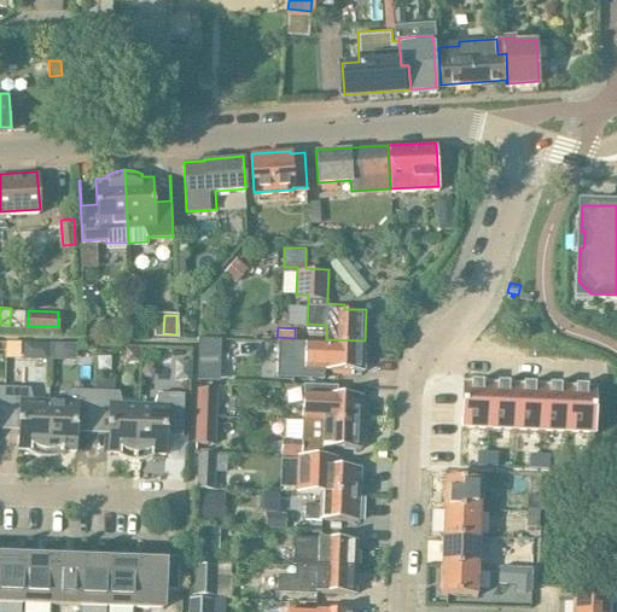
[(278,337),(277,374),(325,376),(325,367),(364,368),(365,341),(326,339),(295,338),(278,337)]
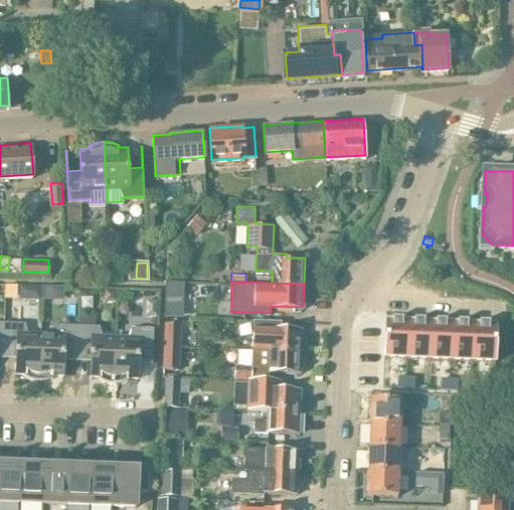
[(30,283),(29,296),(39,296),(40,283),(30,283)]
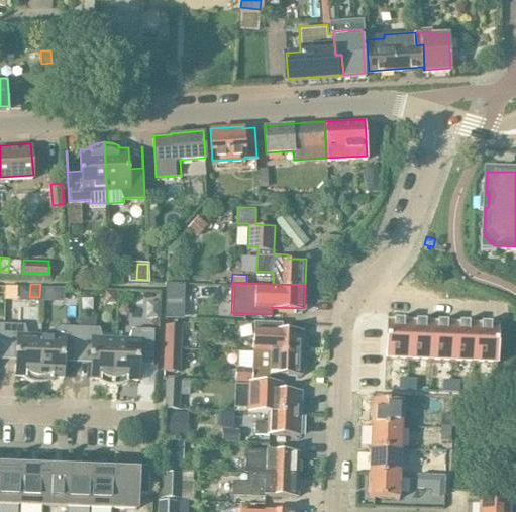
[(41,284),(41,297),(50,297),(52,284),(41,284)]
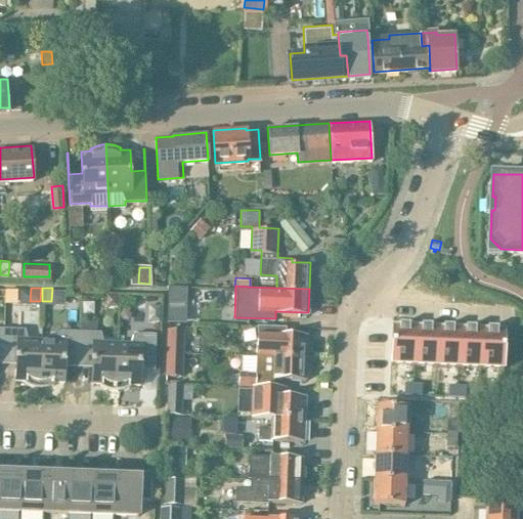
[(80,329),(79,358),(92,358),(91,380),(101,381),(101,382),(100,383),(107,386),(116,388),(118,340),(103,339),(101,330),(97,329),(97,320),(81,319),(81,329),(80,329)]
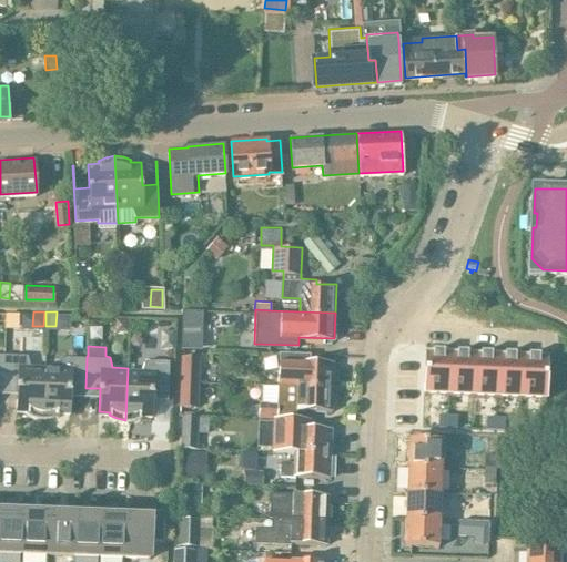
[(426,348),(424,391),(449,392),(451,349),(426,348)]
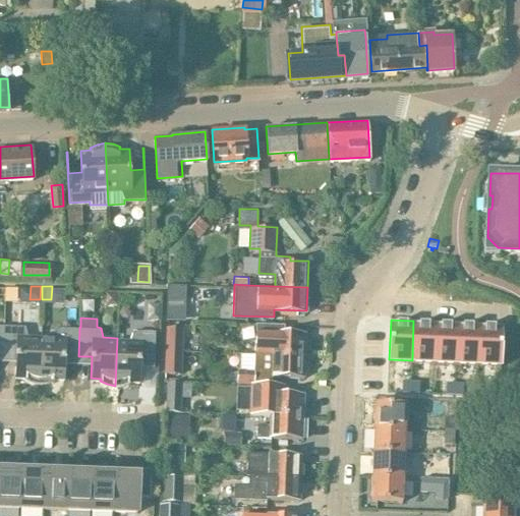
[(256,322),(255,350),(305,352),(305,331),(285,330),(285,323),(256,321),(256,322)]
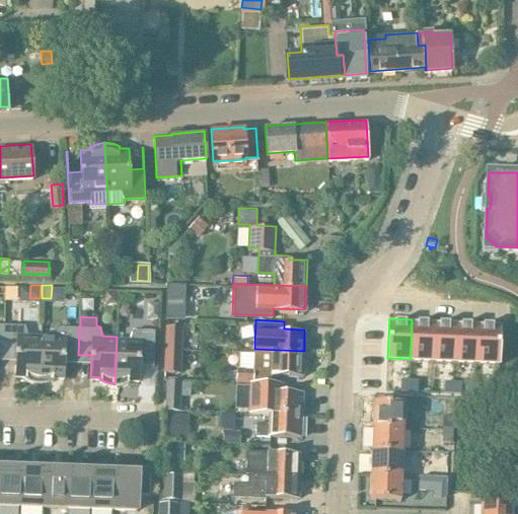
[(412,319),(411,359),(432,360),(434,320),(412,319)]
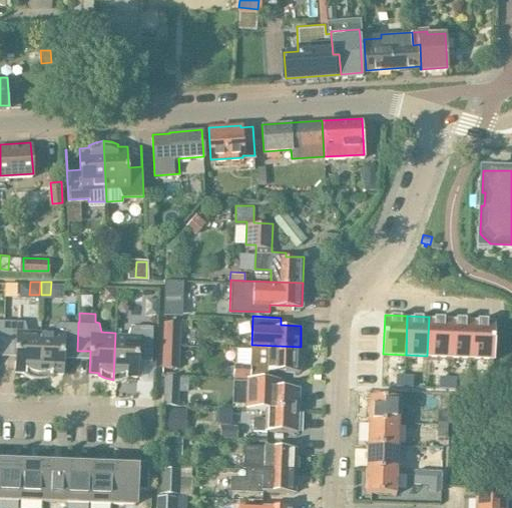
[(429,317),(427,356),(449,357),(450,318),(429,317)]
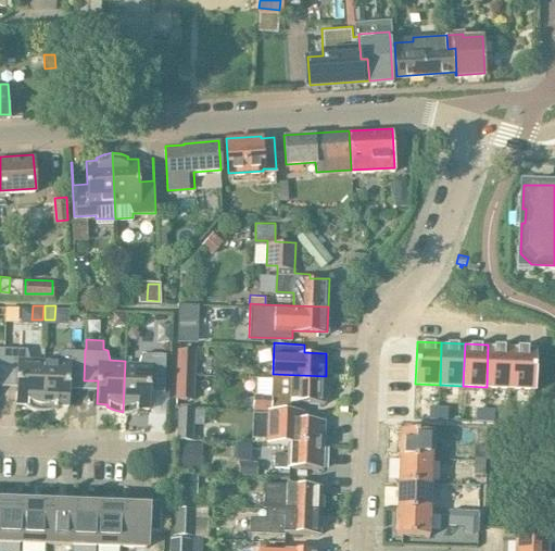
[(488,345),(487,387),(509,388),(512,346),(488,345)]
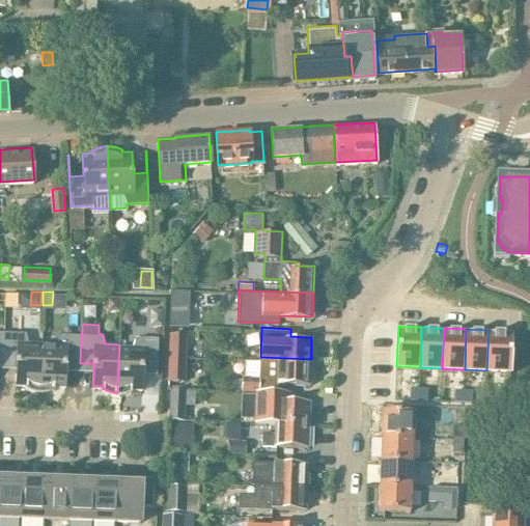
[(40,390),(43,341),(28,340),(26,331),(4,330),(3,360),(17,360),(16,383),(26,383),(26,384),(25,385),(28,387),(32,389),(36,389),(40,390)]
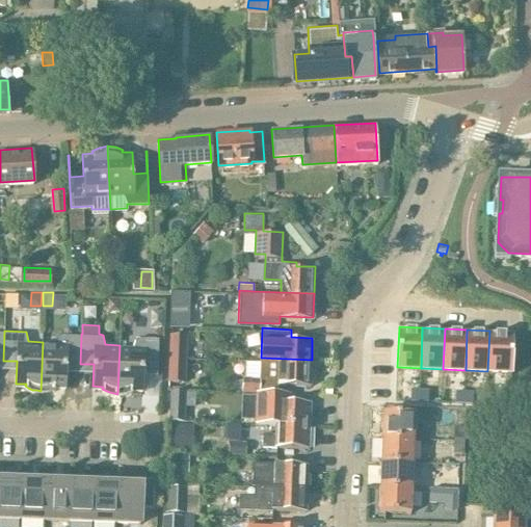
[(489,331),(487,371),(511,372),(513,332),(489,331)]
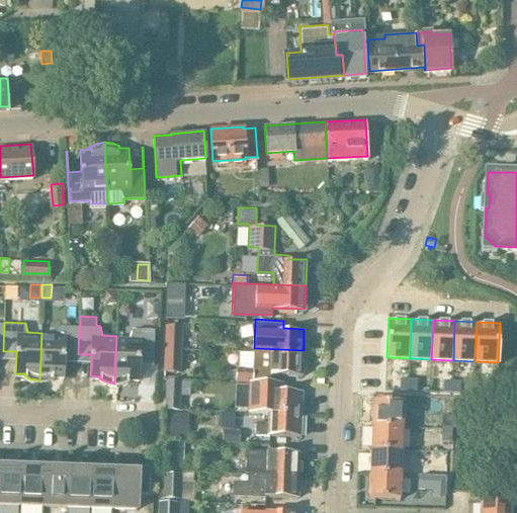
[(78,354),(79,325),(58,324),(55,333),(41,333),(39,380),(44,380),(48,379),(51,378),(55,376),(54,375),(54,374),(64,374),(65,353),(78,354)]
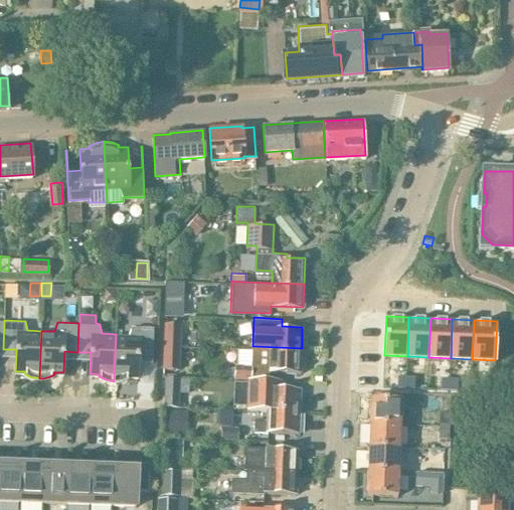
[(164,343),(179,344),(180,322),(165,322),(164,343)]
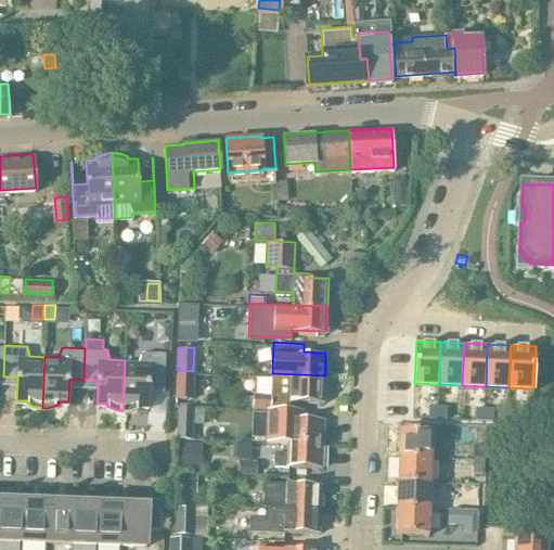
[(125,360),(123,411),(127,411),(131,410),(134,409),(139,407),(138,406),(138,405),(149,405),(150,388),(164,388),(166,352),(142,350),(139,360),(125,360)]
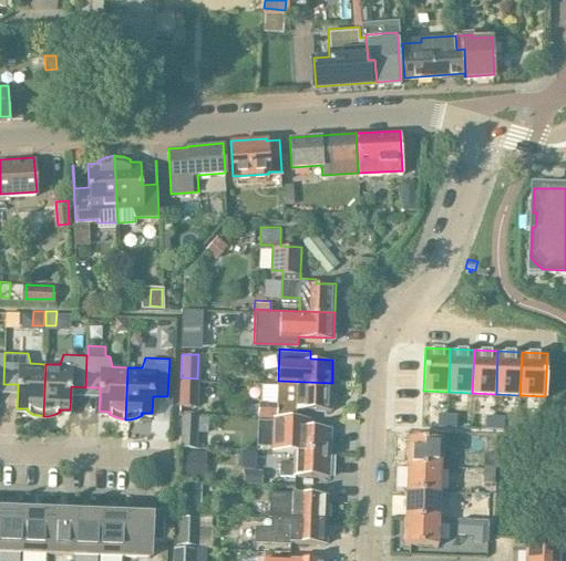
[(197,403),(197,378),(181,377),(181,403),(197,403)]
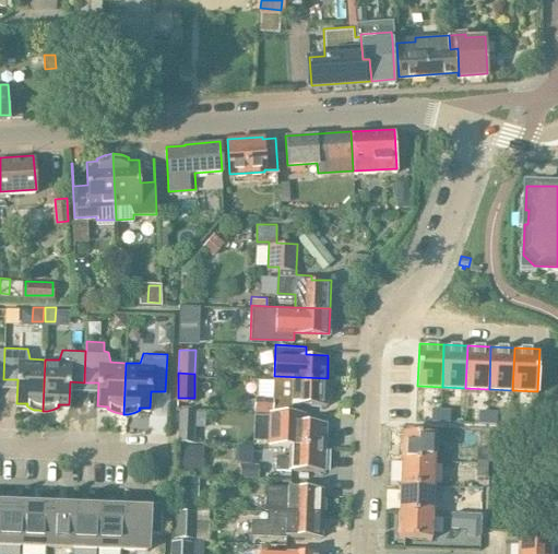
[(256,395),(254,409),(270,410),(273,410),(293,410),(293,402),(327,403),(328,378),(274,376),(273,396),(256,395)]
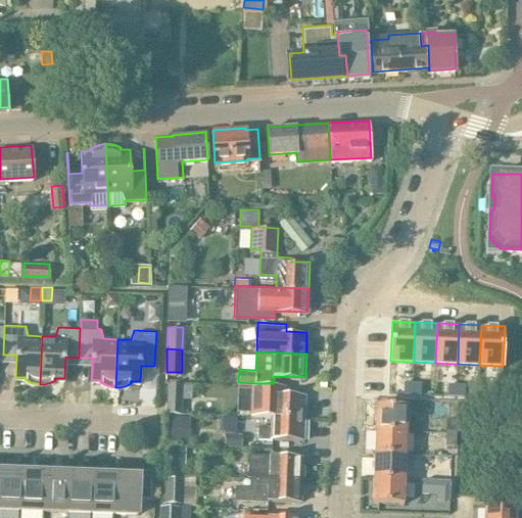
[(404,380),(404,391),(412,391),(413,380),(404,380)]
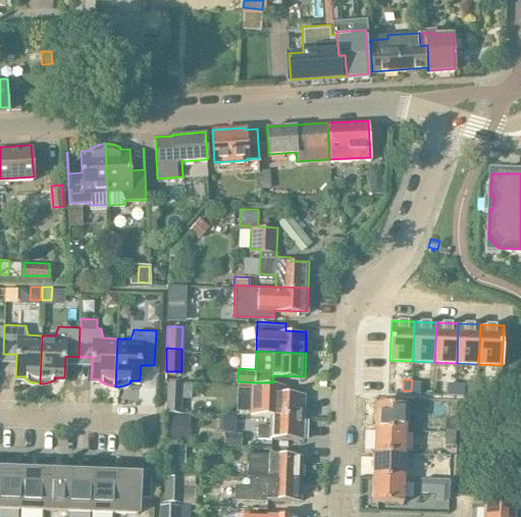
[(412,379),(411,391),(420,391),(420,379),(412,379)]
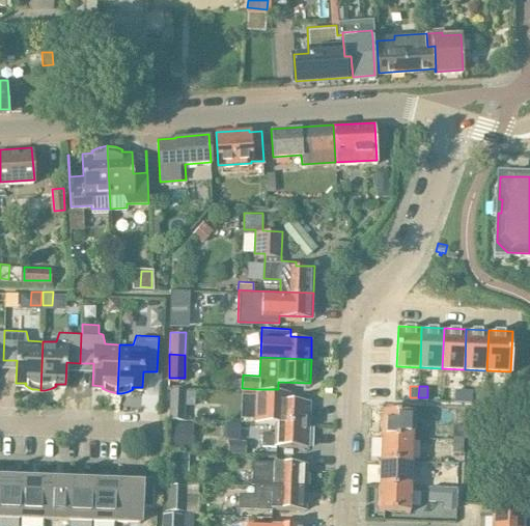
[(455,387),(454,398),(464,399),(464,388),(455,387)]
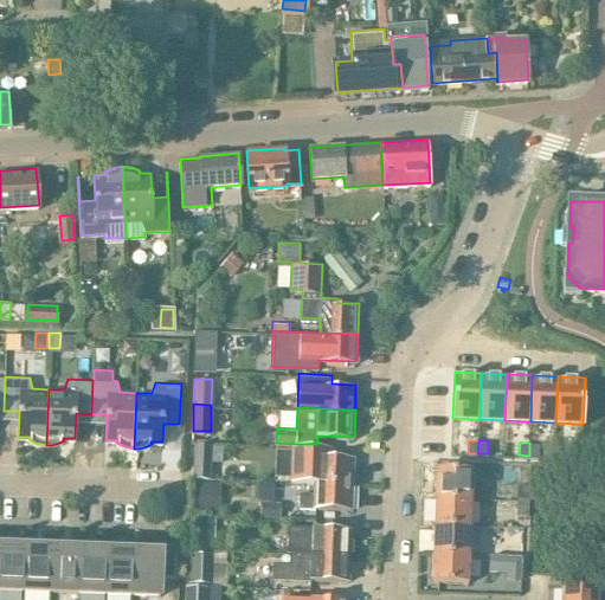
[(529,443),(529,456),(539,456),(539,443),(529,443)]
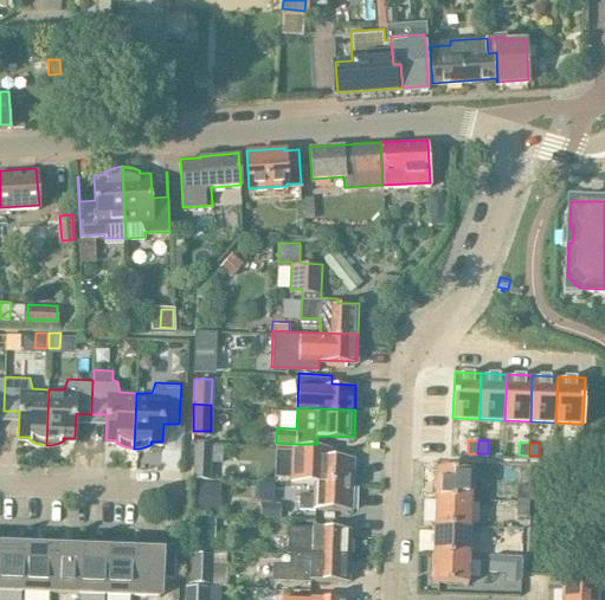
[(293,444),(291,478),(315,479),(352,481),(353,456),(330,455),(330,445),(317,444),(296,444),(293,444)]
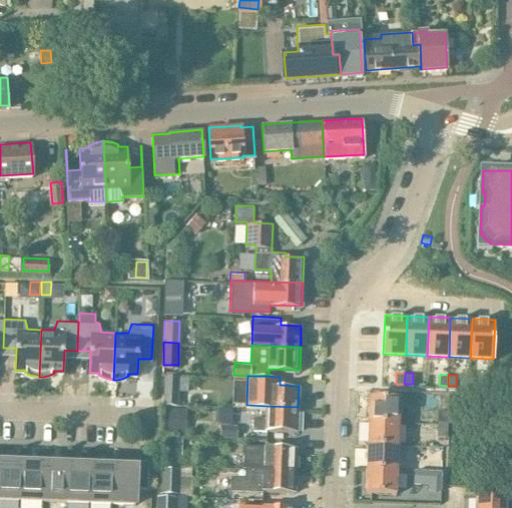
[(164,386),(164,403),(177,404),(178,386),(164,386)]
